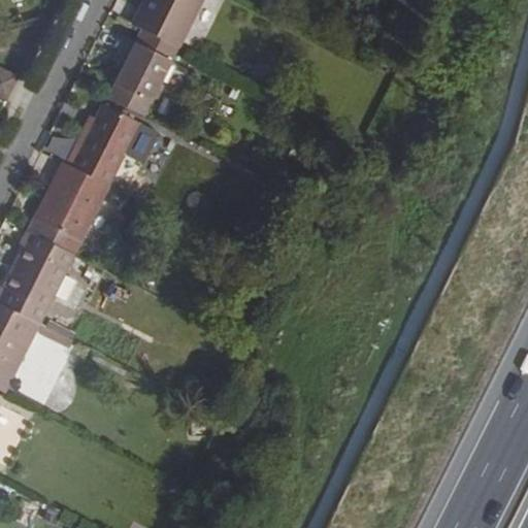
[(0,0),(0,11),(14,8),(11,0),(0,0)]
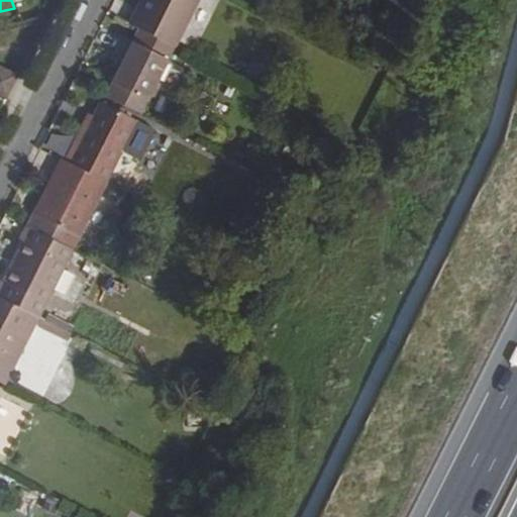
[(147,0),(144,7),(140,5),(131,23),(138,27),(176,45),(198,0),(147,0)]
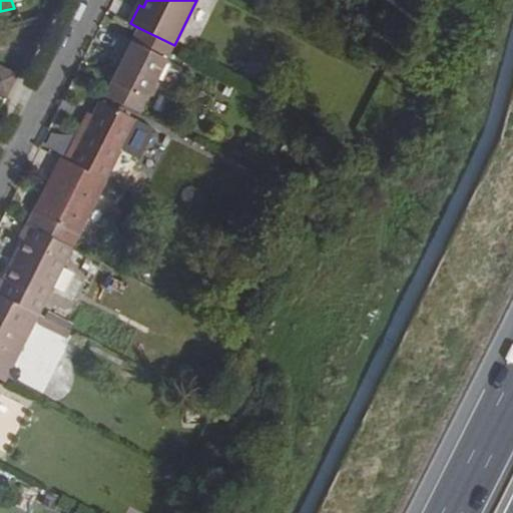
[(137,27),(130,41),(166,59),(173,45),(137,27)]
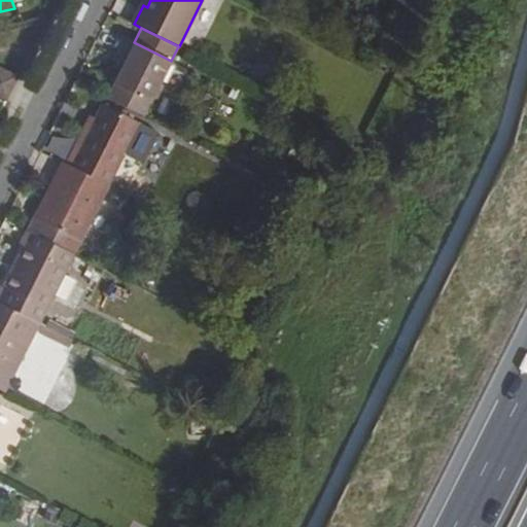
[(128,39),(120,54),(125,56),(130,58),(125,66),(116,84),(109,98),(143,115),(150,102),(171,61),(134,42),(128,39)]
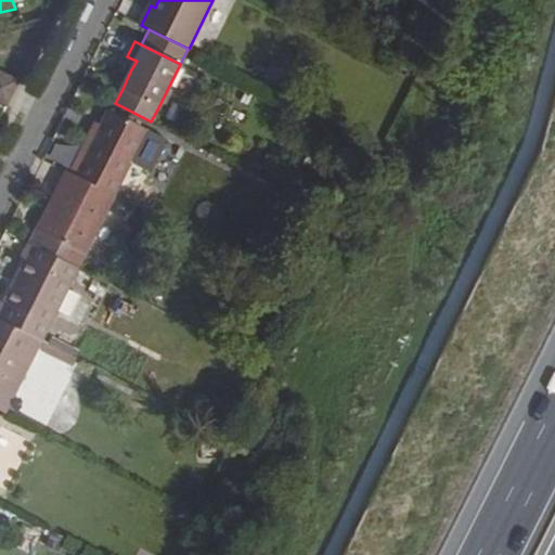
[(137,61),(131,59),(127,66),(131,69),(137,61)]
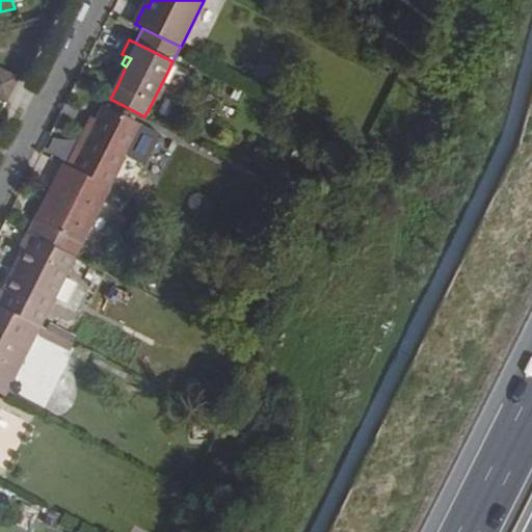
[(19,79),(0,70),(0,91),(9,97),(19,79)]
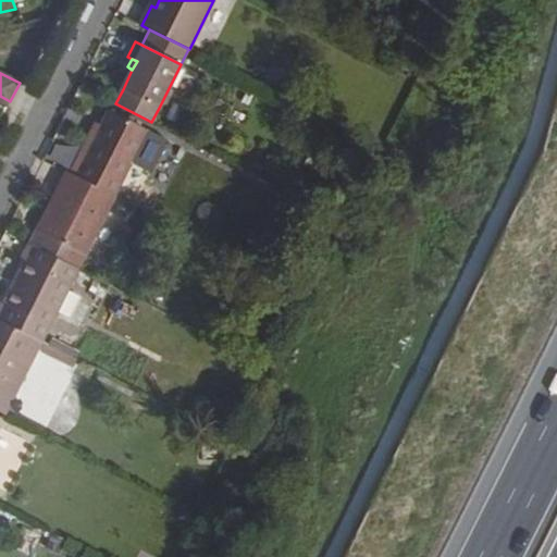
[(110,111),(104,123),(84,162),(79,159),(73,174),(116,196),(149,131),(110,111)]
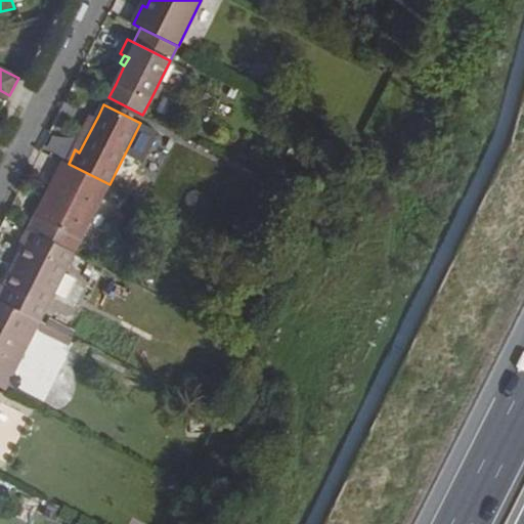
[(98,116),(93,113),(75,149),(79,153),(98,116)]
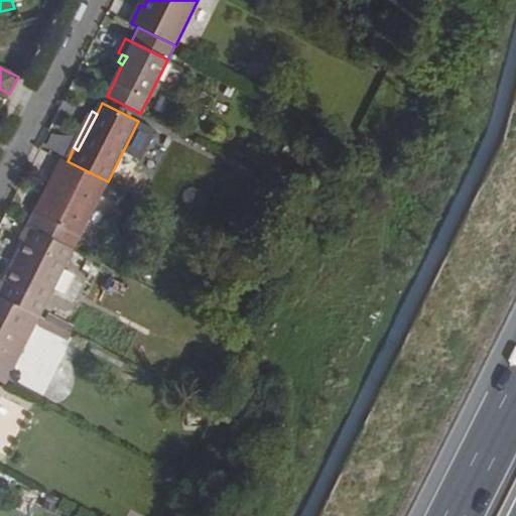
[(68,161),(63,159),(36,212),(52,220),(45,234),(74,248),(108,181),(68,161)]
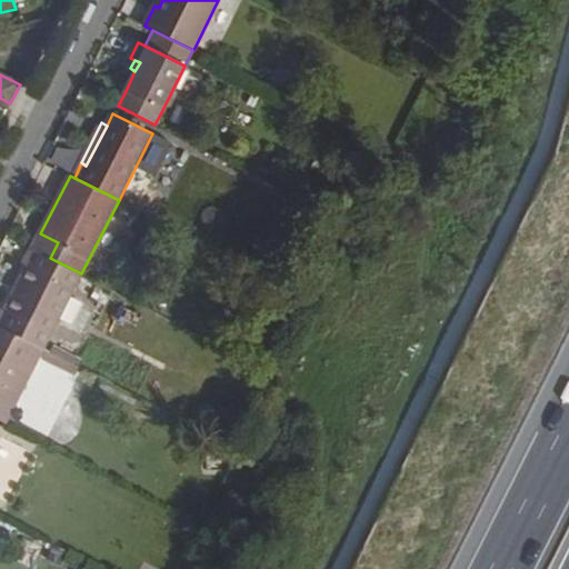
[(58,242),(40,233),(32,249),(50,258),(58,242)]
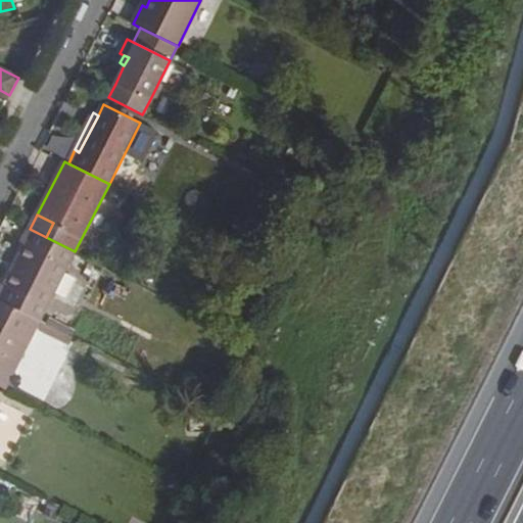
[(68,265),(28,243),(0,295),(0,298),(40,320),(68,265)]
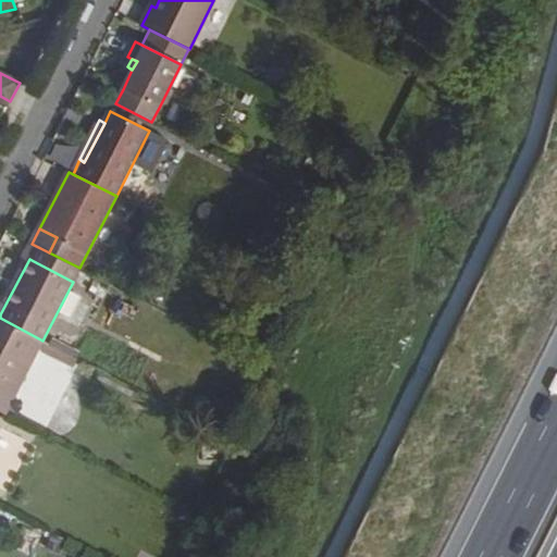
[(0,318),(0,406),(24,360),(31,364),(42,341),(0,318)]
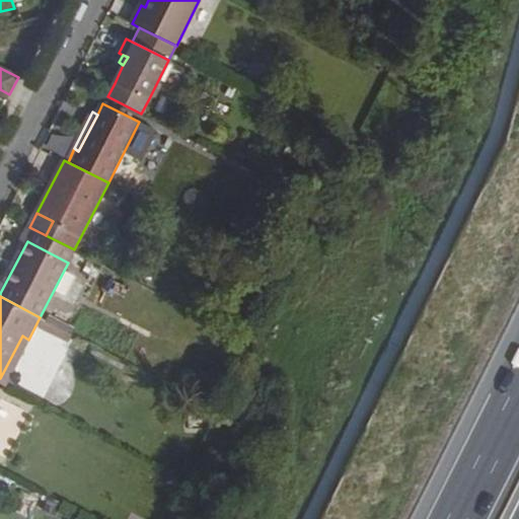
[(72,334),(40,317),(35,327),(67,344),(72,334)]
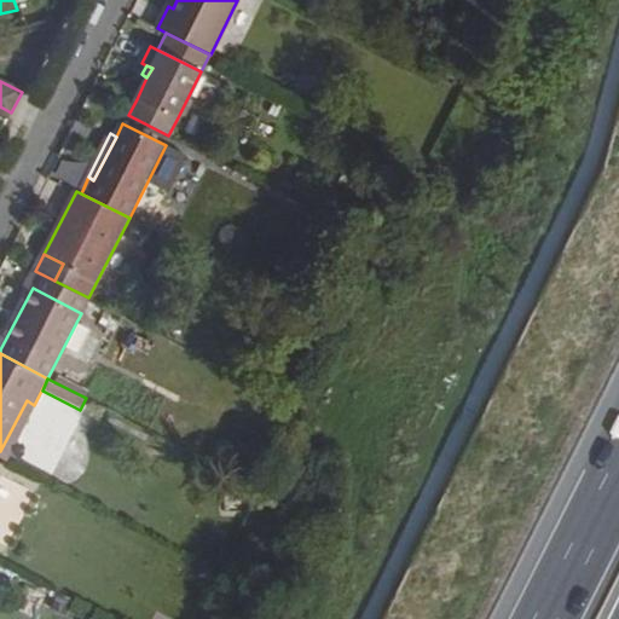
[(225,539),(209,530),(202,543),(217,553),(225,539)]
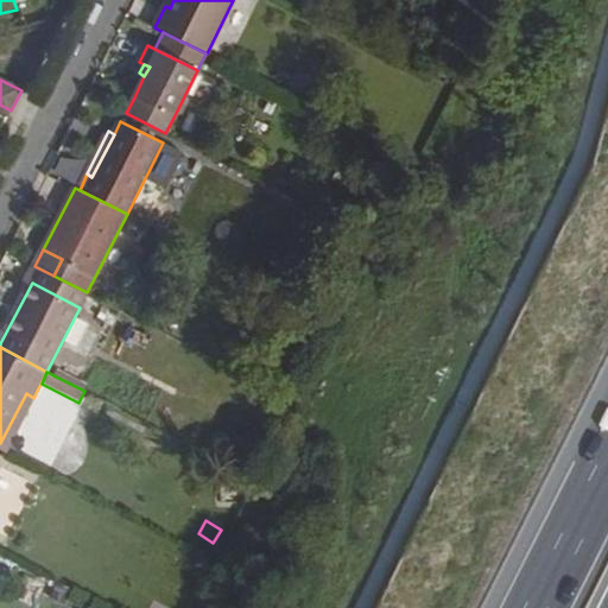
[(78,591),(59,583),(52,597),(71,607),(78,591)]
